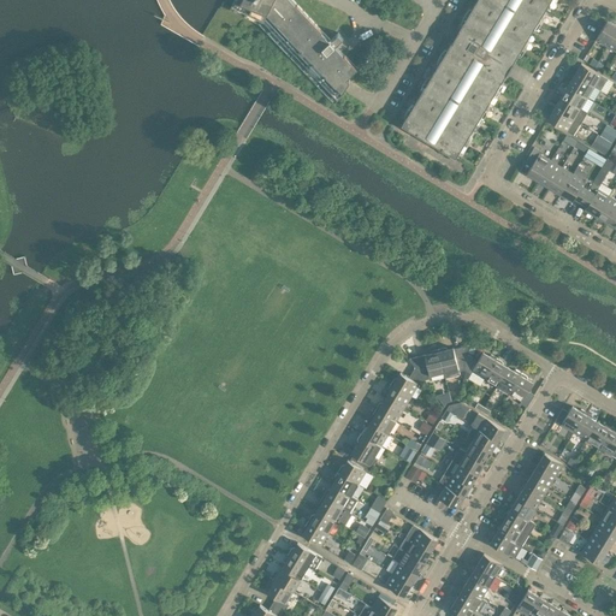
[(234,0),(230,9),(231,10),(259,23),(335,102),(336,104),(343,92),(350,80),(349,78),(349,80),(348,77),(350,75),(357,67),(347,55),(339,48),(343,45),(347,41),(338,33),(331,40),(327,36),(294,0),(234,0)]
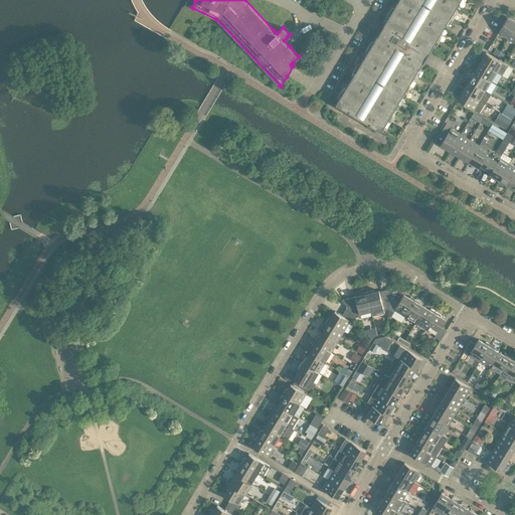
[(460,0),(398,0),(381,29),(336,104),(381,131),(460,0)]
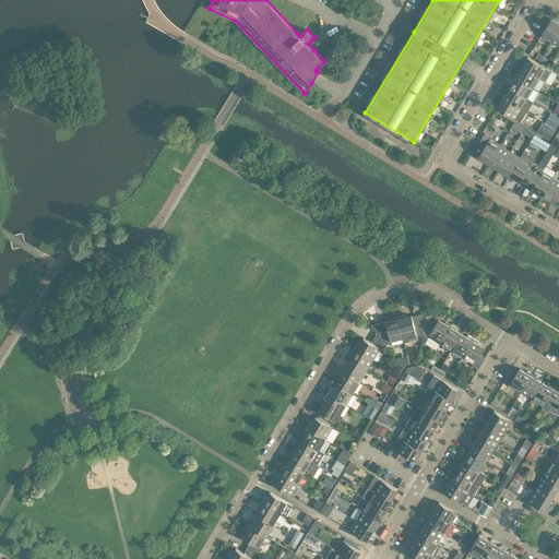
[(558,22),(551,19),(540,35),(551,42),(558,28),(558,22)]
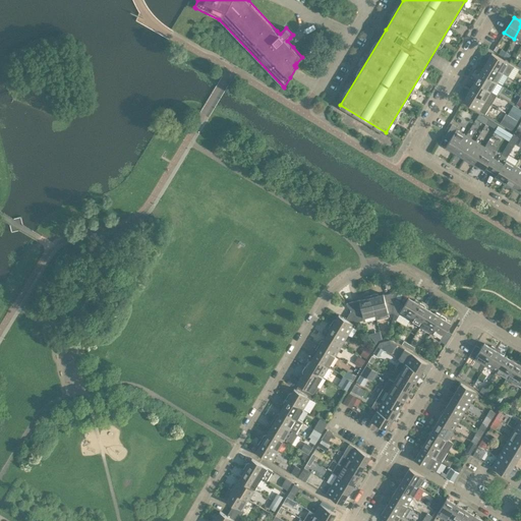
[(491,53),(486,62),(503,72),(508,75),(514,66),(491,53)]
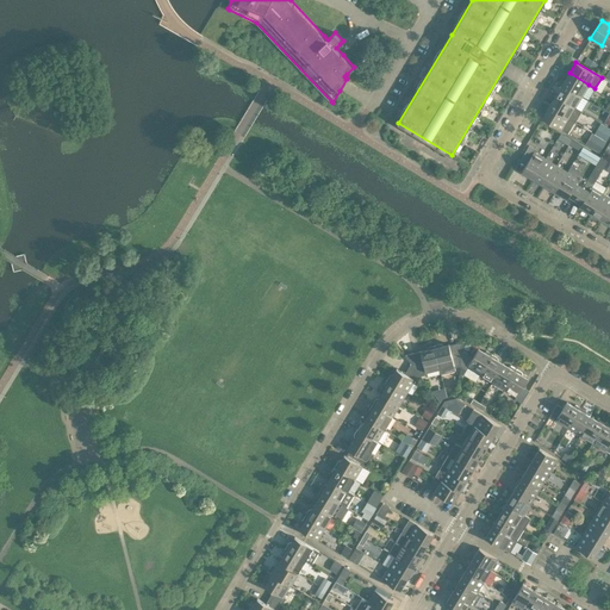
[(570,73),(562,85),(583,97),(589,85),(570,73)]
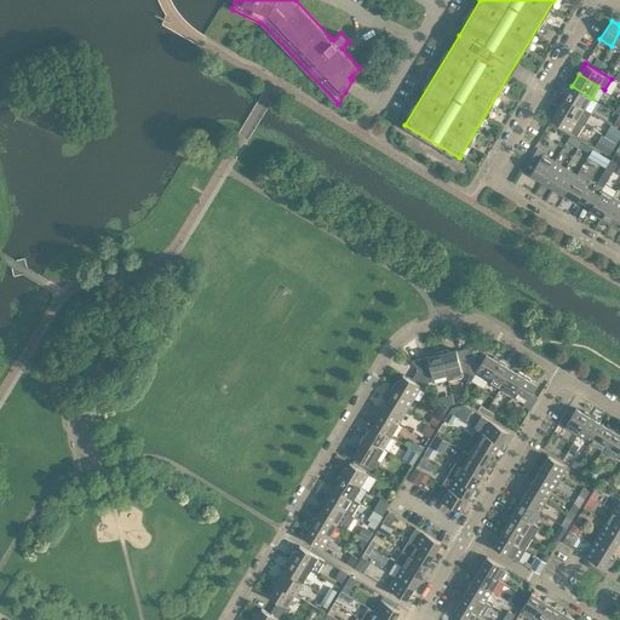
[(572,86),(566,97),(585,109),(592,98),(572,86)]
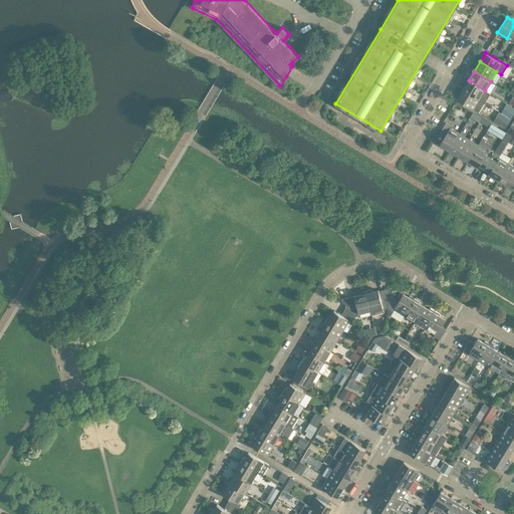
[(463,89),(480,99),(485,90),(469,80),(463,89)]
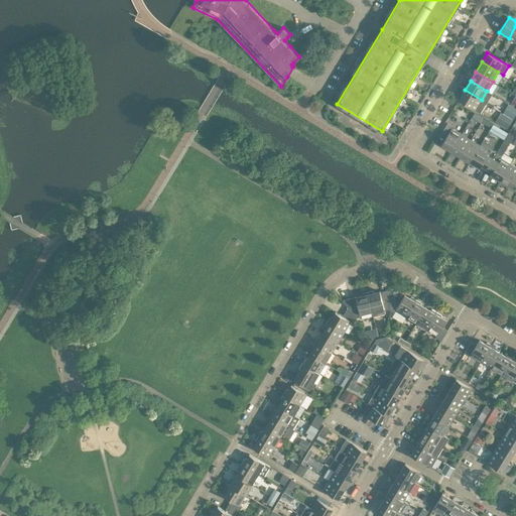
[(476,110),(482,100),(465,90),(459,100),(476,110)]
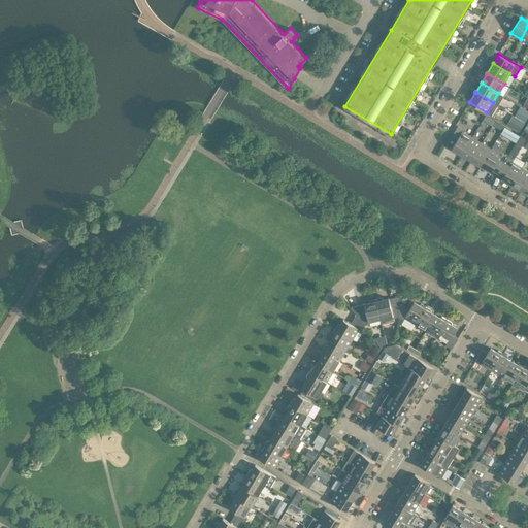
[(525,122),(527,117),(527,110),(522,107),(517,117),(525,122)]
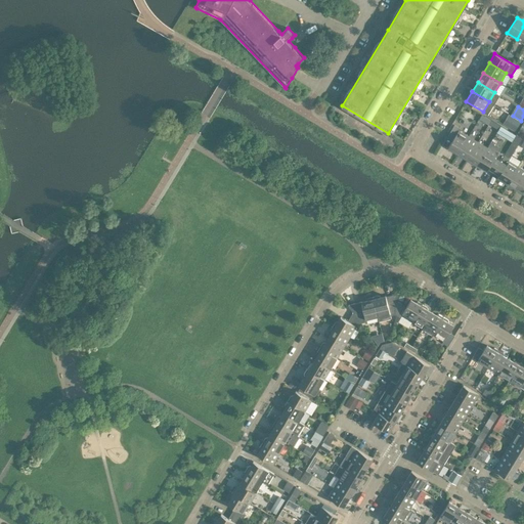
[(489,124),(491,120),(482,115),(479,119),(488,125),(489,124)]
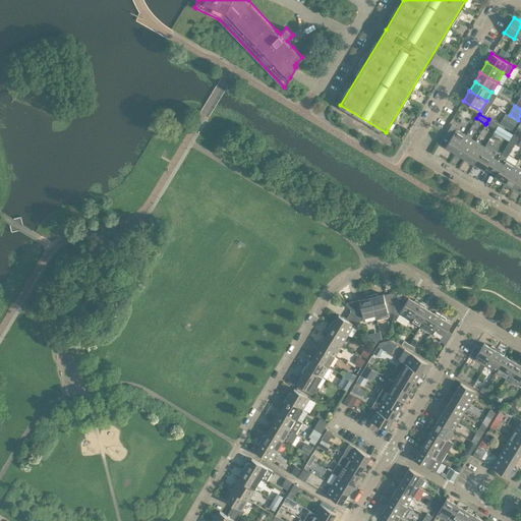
[(507,127),(512,130),(516,125),(518,120),(513,117),(507,127)]
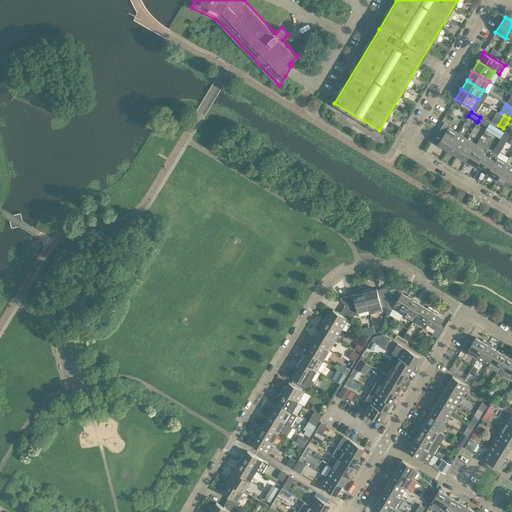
[(442,137),(438,145),(447,150),(458,133),(449,127),(450,125),(444,122),(437,134),(442,137)]
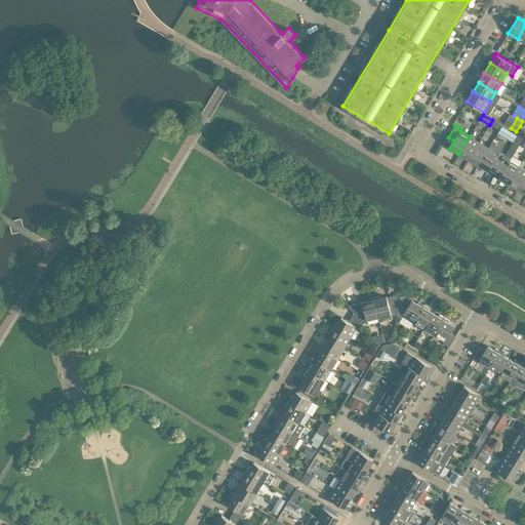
[(522,138),(517,135),(507,153),(512,156),(522,138)]
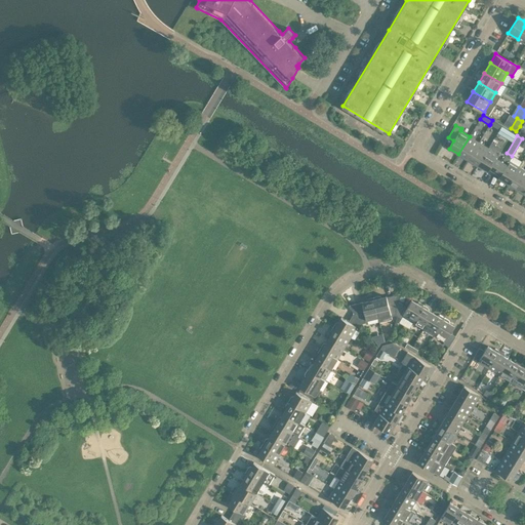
[(469,160),(479,142),(470,136),(458,154),(469,160)]
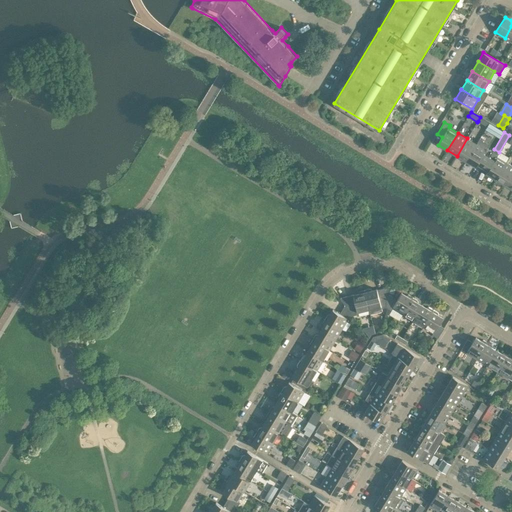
[(466,162),(477,144),(467,138),(457,156),(466,162)]
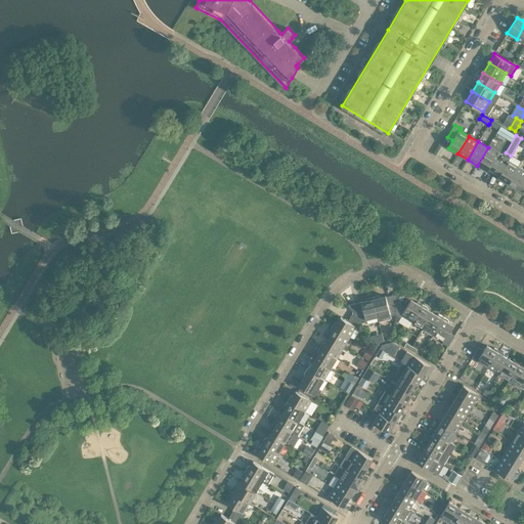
[(488,147),(477,166),(487,171),(489,168),(494,171),(496,167),(505,155),(498,150),(497,154),(488,147)]
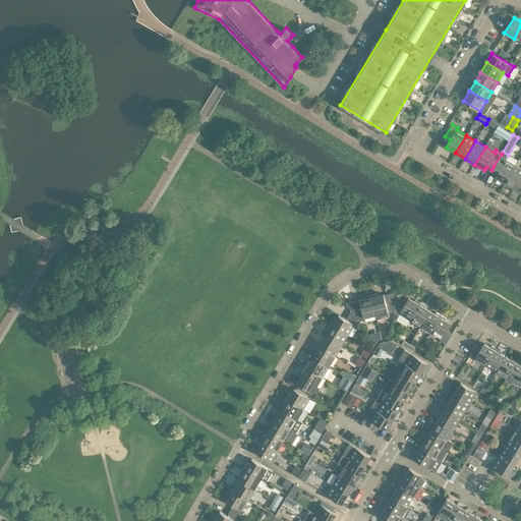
[(507,157),(502,154),(494,166),(491,170),(497,174),(495,177),(505,183),(515,165),(506,159),(507,157)]
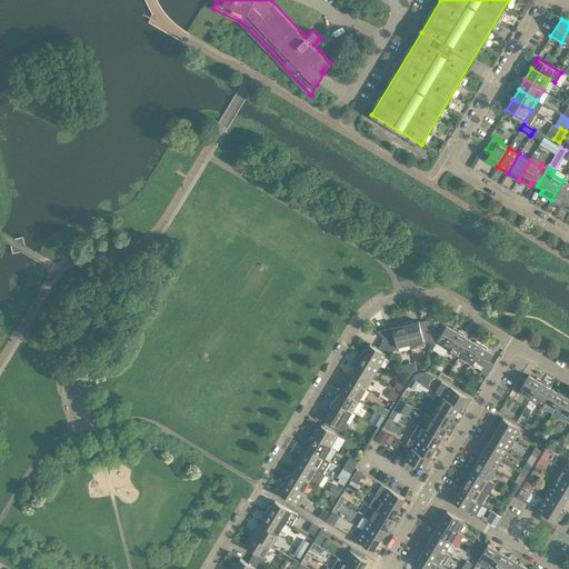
[(561,206),(568,192),(568,183),(562,180),(551,200),(561,206)]
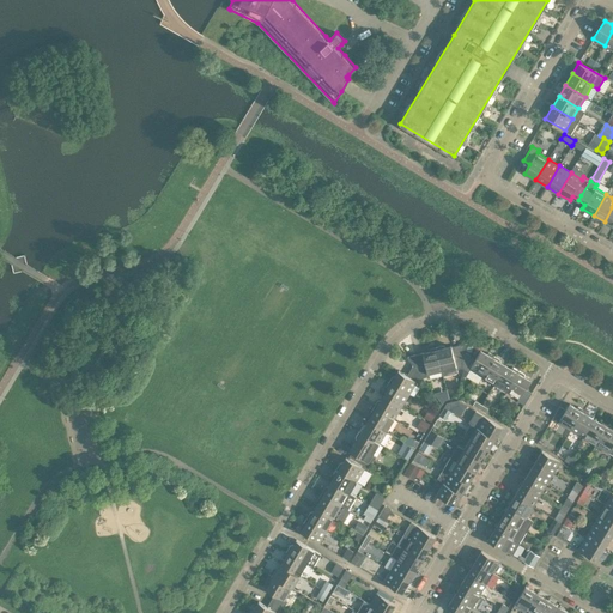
[(445,347),(443,345),(437,347),(442,370),(444,376),(457,372),(456,369),(463,368),(466,352),(467,343),(451,347),(451,345),(445,347)]
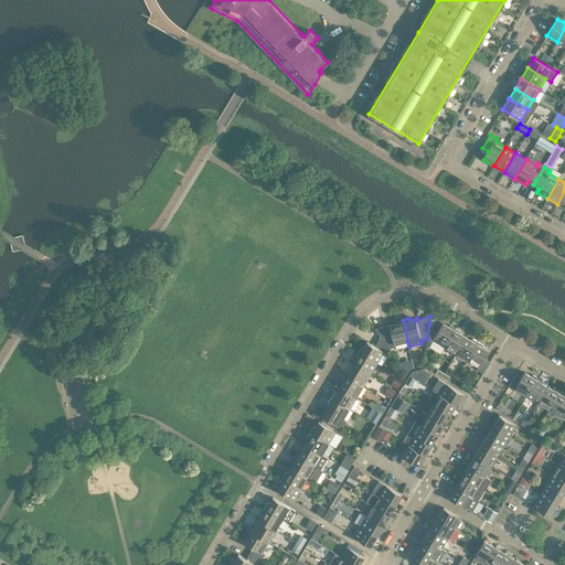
[(390,326),(375,329),(381,337),(390,348),(396,347),(395,344),(407,341),(403,320),(396,321),(395,323),(390,324),(390,326)]
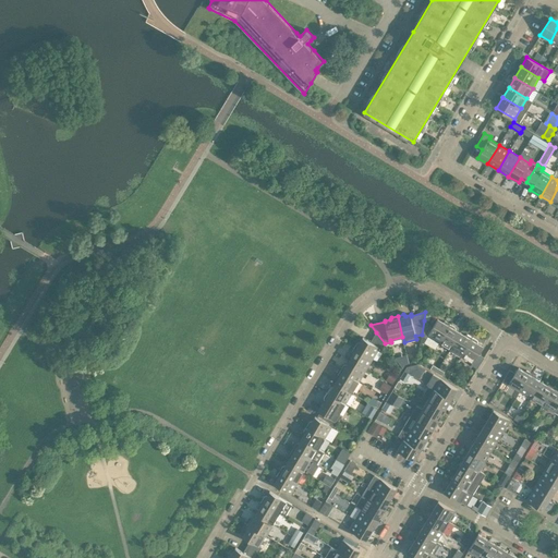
[(434,326),(424,320),(422,335),(427,338),(428,336),(439,342),(450,324),(446,320),(443,322),(438,318),(434,326)]
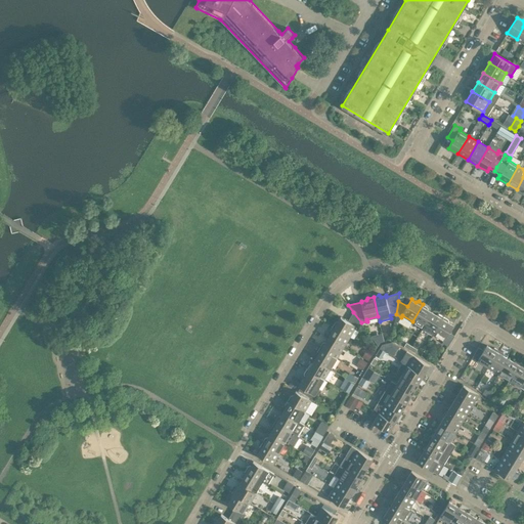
[(429,309),(428,307),(423,304),(412,321),(423,328),(433,312),(429,309)]
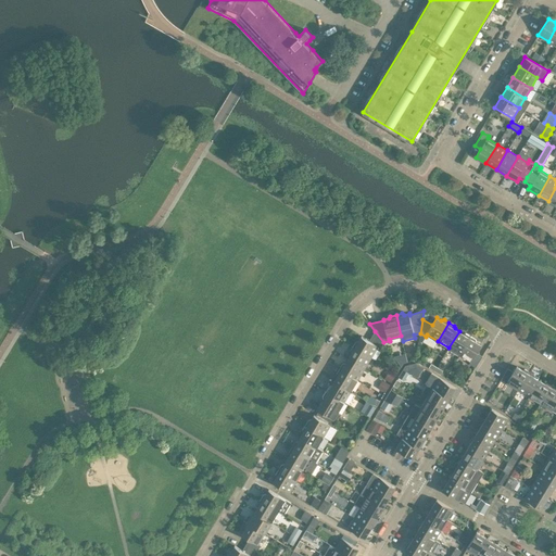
[(358,340),(356,341),(353,346),(371,357),(378,346),(380,348),(383,342),(375,331),(369,340),(362,336),(358,340)]
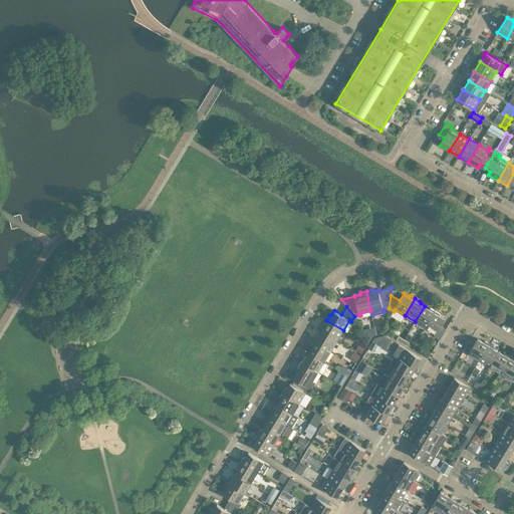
[(431,308),(429,308),(425,306),(415,321),(426,327),(436,310),(431,308)]
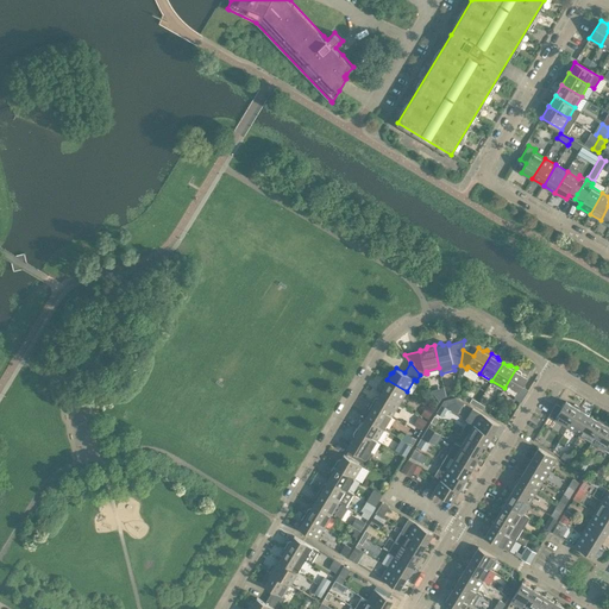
[(522,375),(521,371),(516,368),(504,388),(516,395),(514,397),(521,402),(528,390),(522,385),(527,377),(522,375)]
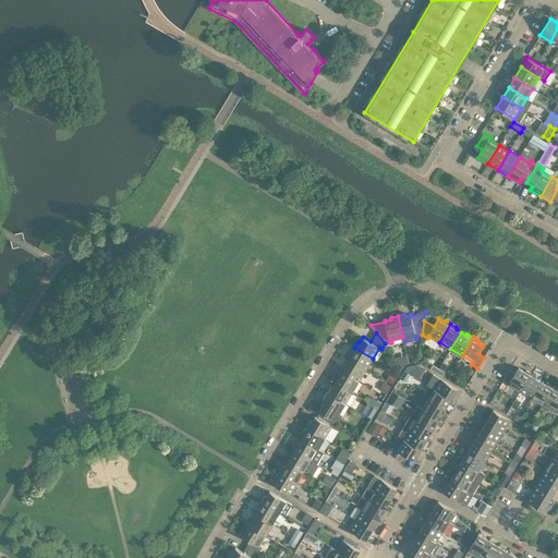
[(351,352),(352,355),(349,360),(366,370),(373,359),(354,348),(351,352)]
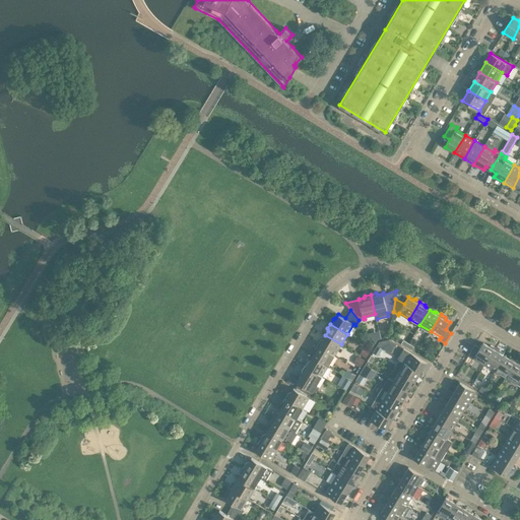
[(379,330),(369,333),(376,342),(378,339),(381,338),(379,330)]
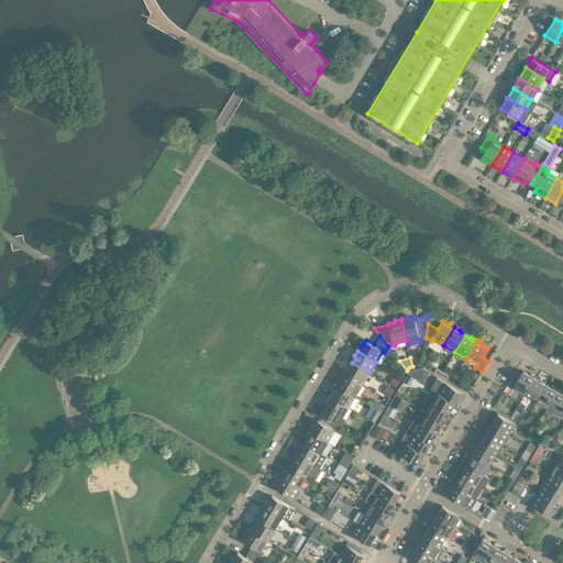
[(350,367),(346,368),(344,373),(363,384),(370,373),(352,363),(350,367)]
